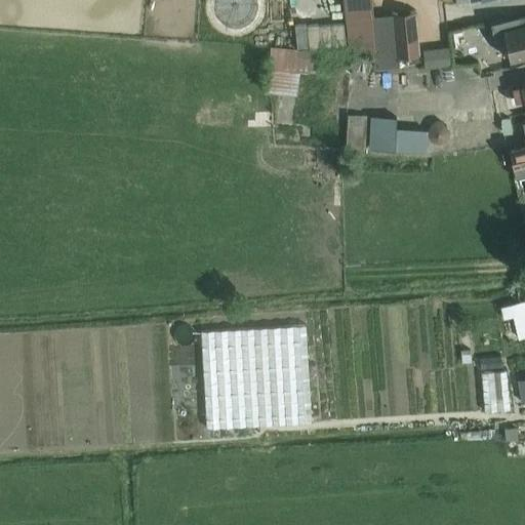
[(345,0),(348,22),(350,48),(350,51),(375,48),(377,68),(400,66),(399,54),(398,45),(397,40),(374,42),(371,16),(373,15),(371,0),(345,0)]
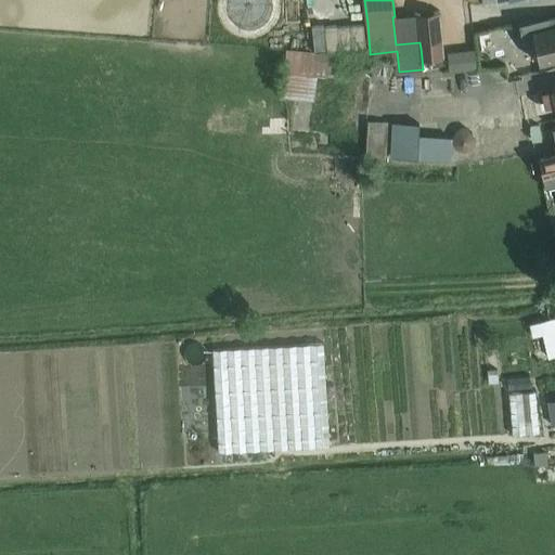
[(438,13),(417,15),(420,42),(421,48),(422,57),(438,55),(438,65),(443,64),(438,13)]
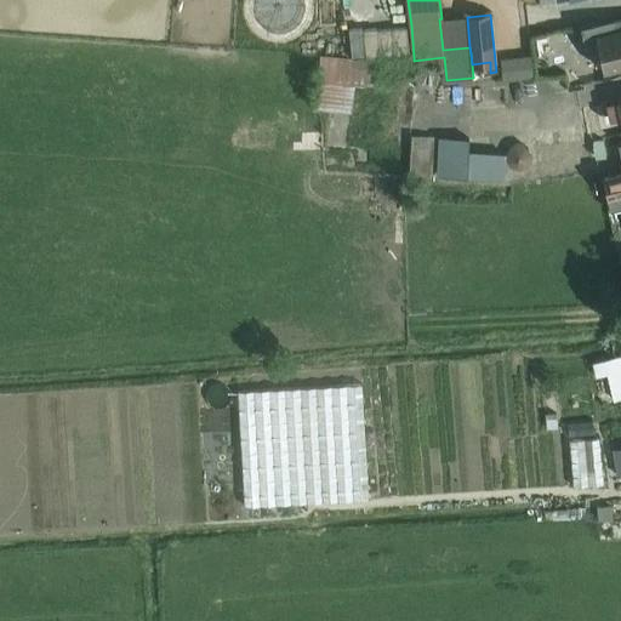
[(620,67),(620,21),(581,29),(585,47),(599,45),(604,72),(620,67)]
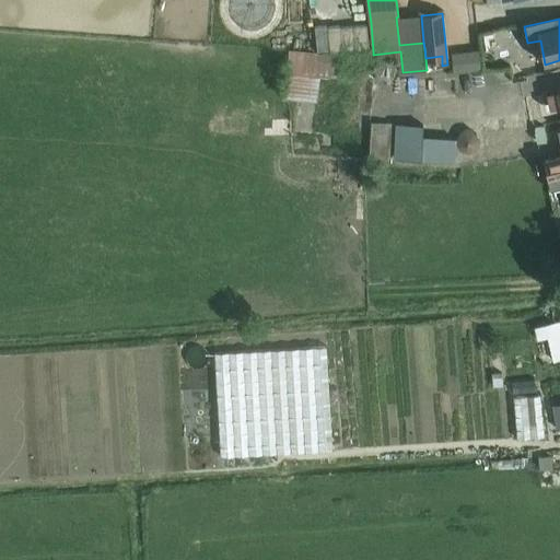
[(327,25),(314,26),(317,53),(329,51),(330,54),(343,53),(343,54),(370,51),(366,25),(340,27),(340,26),(327,27),(327,25)]
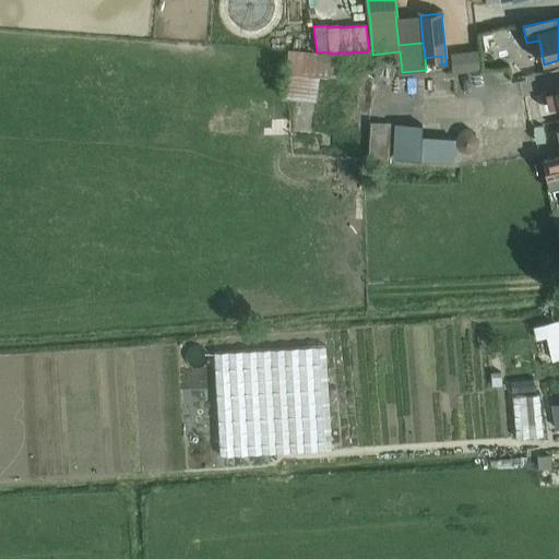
[(317,52),(289,50),(284,98),(317,100),(319,76),(326,76),(328,74),(377,79),(377,74),(394,75),(396,59),(380,58),(380,59),(317,52)]
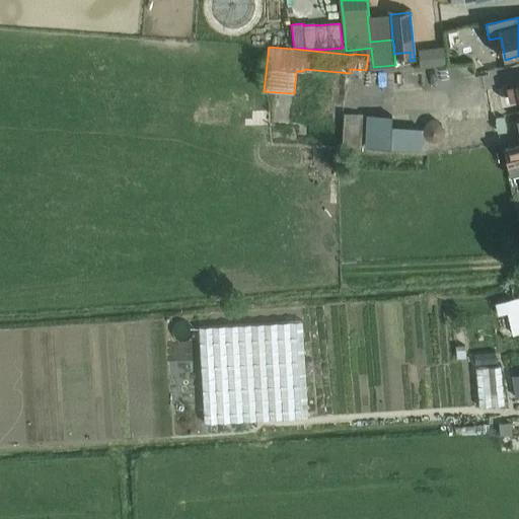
[(518,82),(517,83),(517,84),(507,86),(510,100),(518,98),(518,82)]
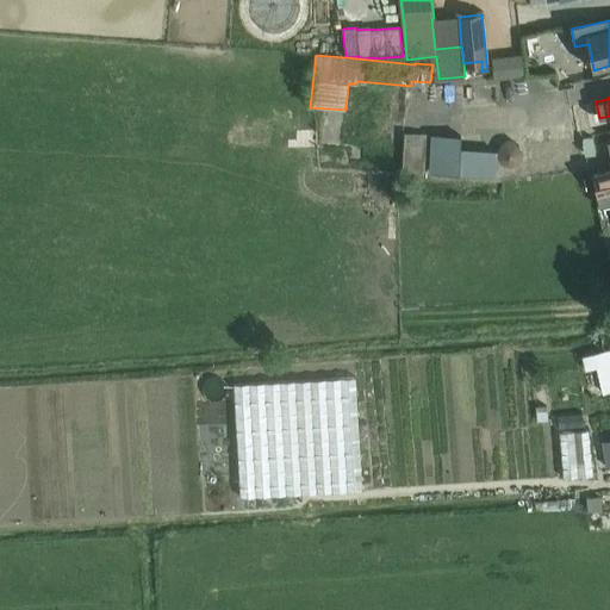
[(497,176),(498,153),(498,150),(461,148),(461,136),(405,132),(403,172),(497,176)]
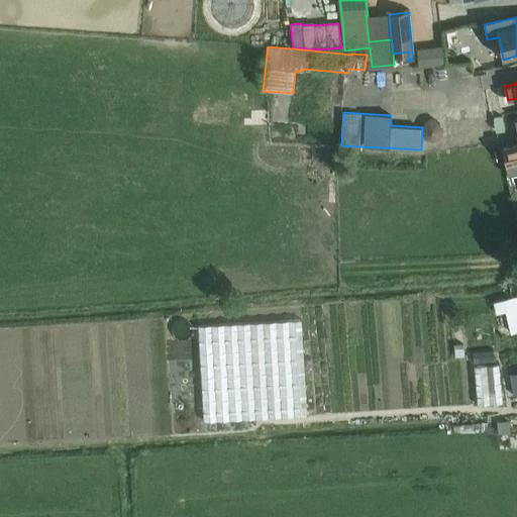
[(502,117),(494,118),(496,132),(505,130),(502,117)]
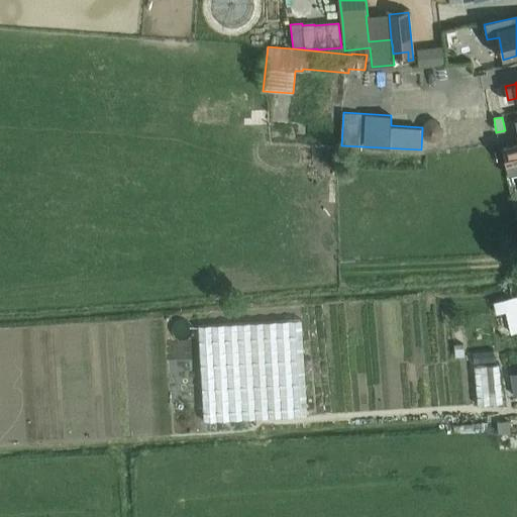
[(516,131),(516,145),(503,148),(504,153),(507,166),(516,163),(516,119),(515,120),(516,131)]
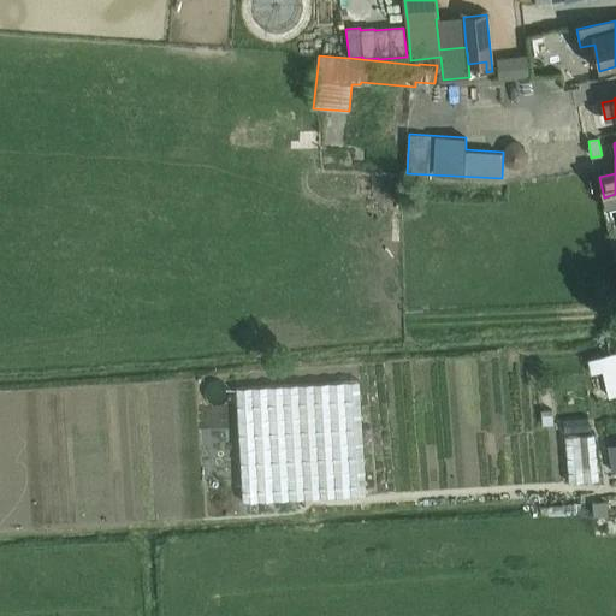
[(507,147),(504,152),(504,160),(509,166),(520,167),(526,164),(527,159),(528,153),(522,144),(511,143),(507,147)]
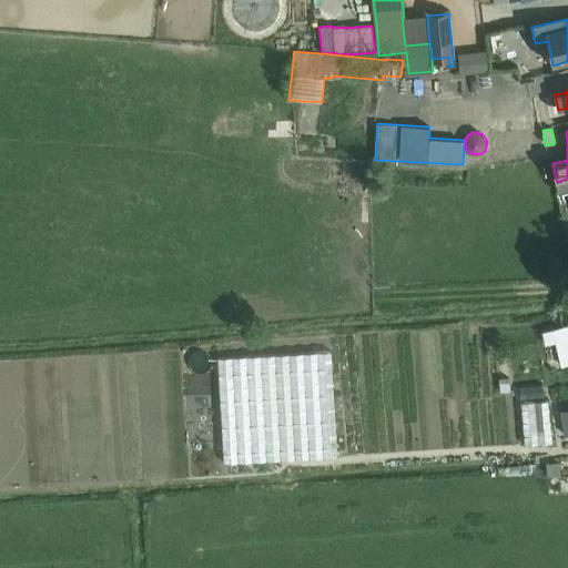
[(567,179),(557,182),(557,183),(557,184),(559,192),(567,190),(567,179)]
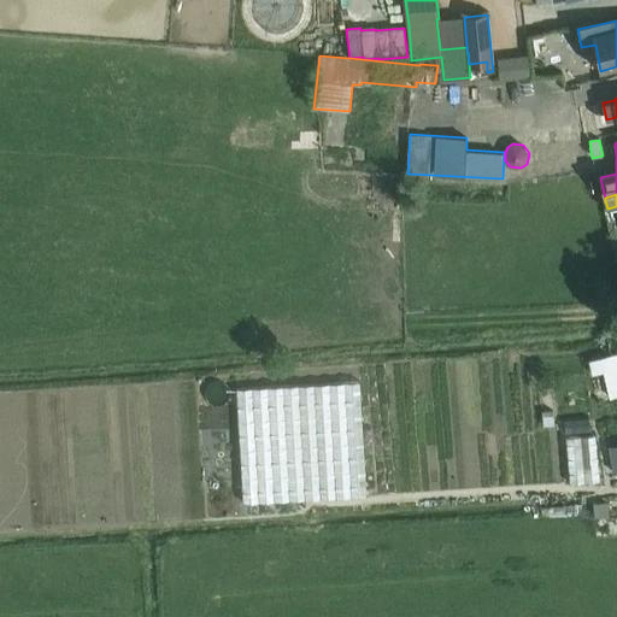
[(616,351),(588,358),(591,374),(604,370),(610,397),(616,394),(616,351)]
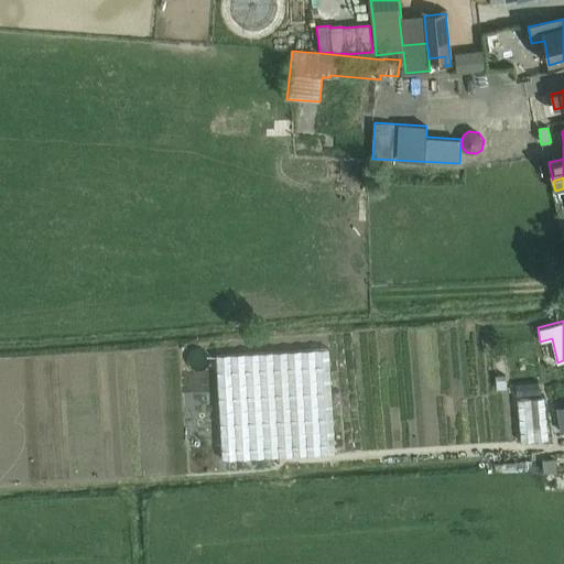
[(223,459),(336,453),(331,348),(217,354),(223,459)]
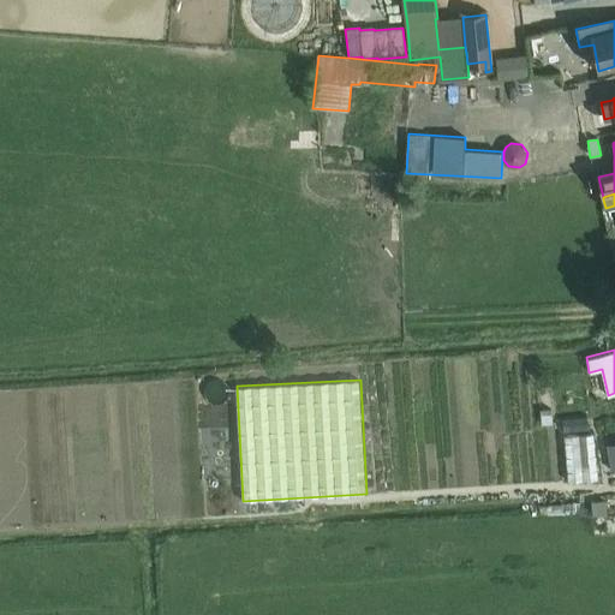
[(551,415),(542,415),(542,425),(553,424),(551,415)]
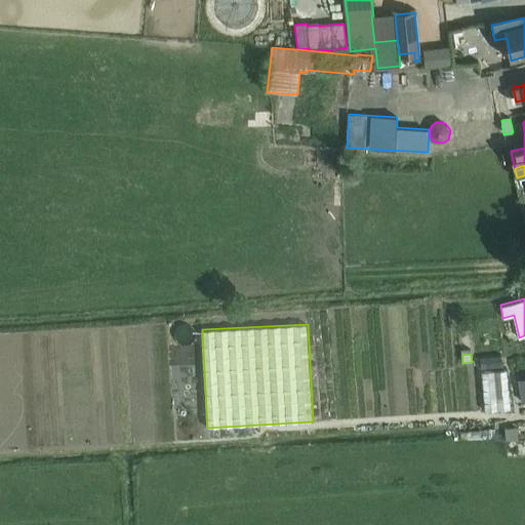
[(501,356),(480,358),(481,369),(502,367),(501,356)]
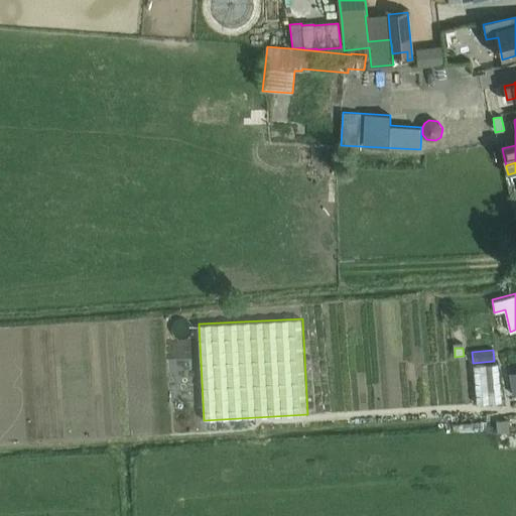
[(486,363),(474,364),(476,404),(488,403),(486,363)]
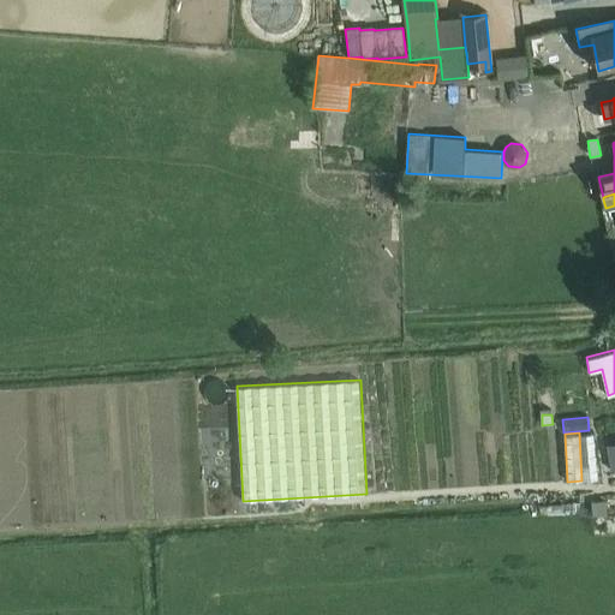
[(593,433),(579,433),(581,481),(597,479),(593,433)]
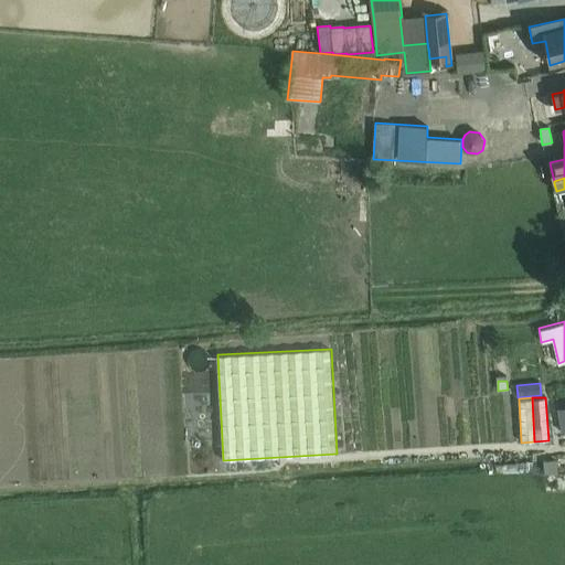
[(557,460),(544,461),(544,473),(558,472),(557,460)]
